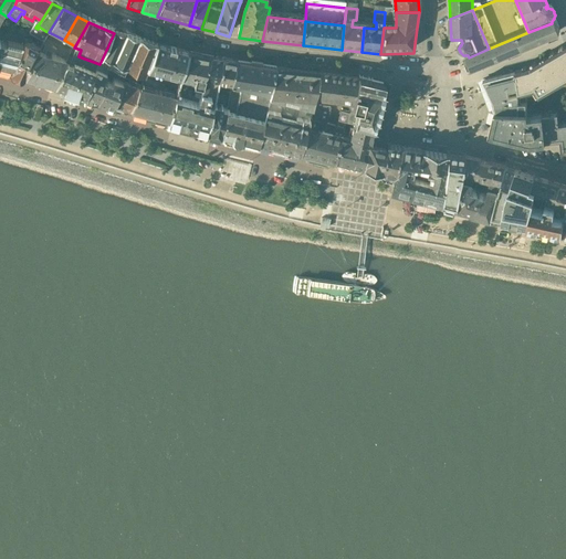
[(469,57),(467,59),(472,73),(561,37),(554,22),(552,23),(528,32),(489,49),(469,57)]
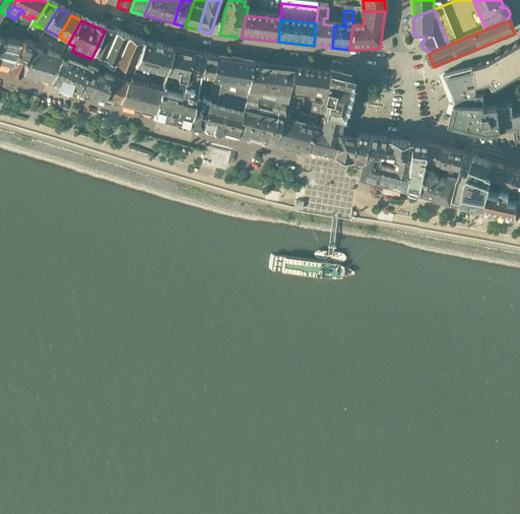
[(39,34),(35,30),(36,29),(31,27),(27,34),(41,42),(47,30),(45,29),(42,28),(39,34)]
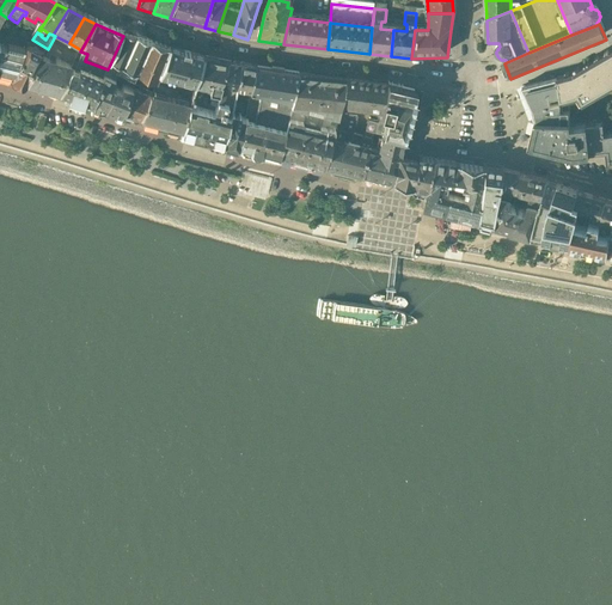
[(138,40),(123,36),(110,65),(108,69),(104,79),(114,83),(118,69),(123,71),(138,40)]
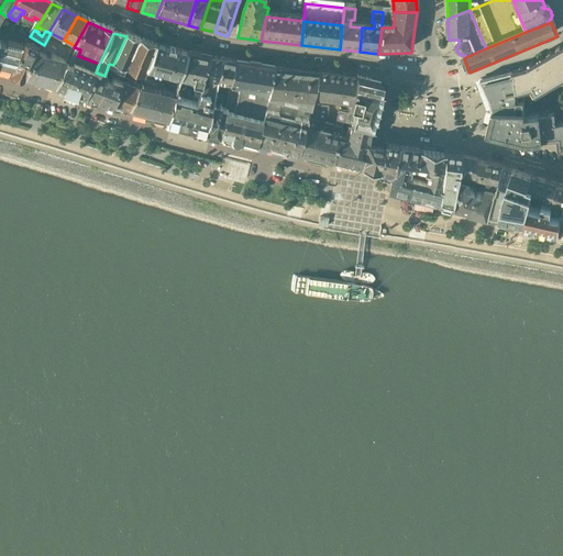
[(140,41),(127,36),(113,65),(125,70),(140,41)]
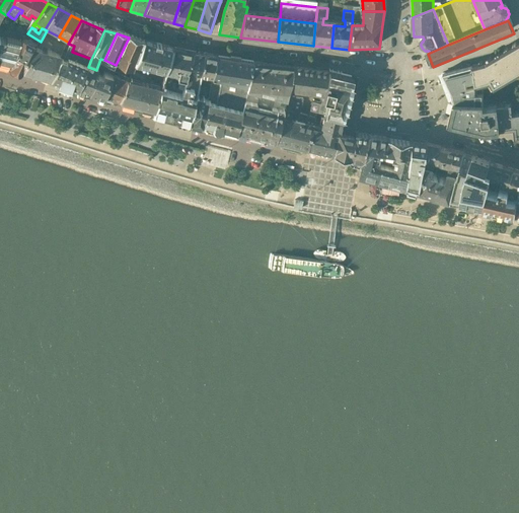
[(144,44),(129,38),(116,65),(124,69),(133,73),(144,44)]
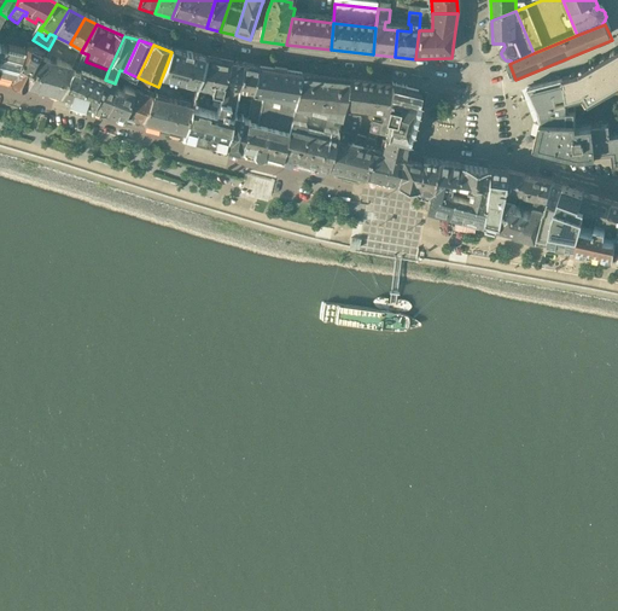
[(0,79),(11,82),(19,67),(24,56),(25,52),(9,48),(7,51),(5,50),(0,48),(0,79)]
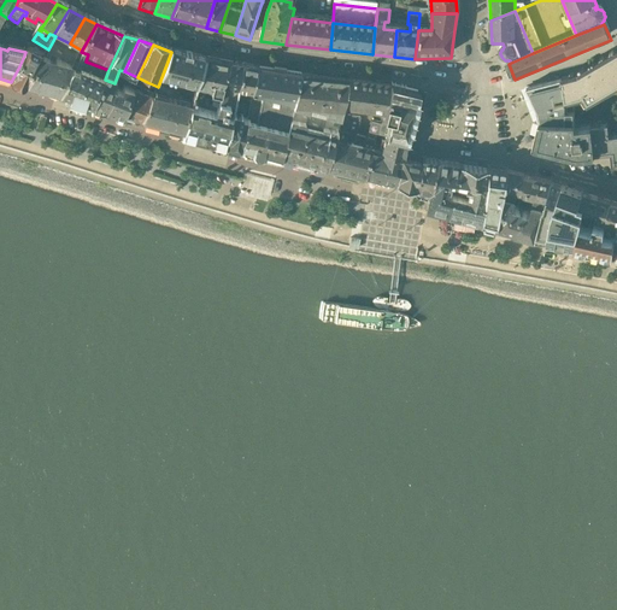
[(24,56),(19,66),(12,82),(11,82),(10,84),(22,89),(23,87),(27,89),(27,88),(42,59),(43,57),(37,54),(34,56),(33,51),(30,50),(27,52),(25,52),(24,56)]
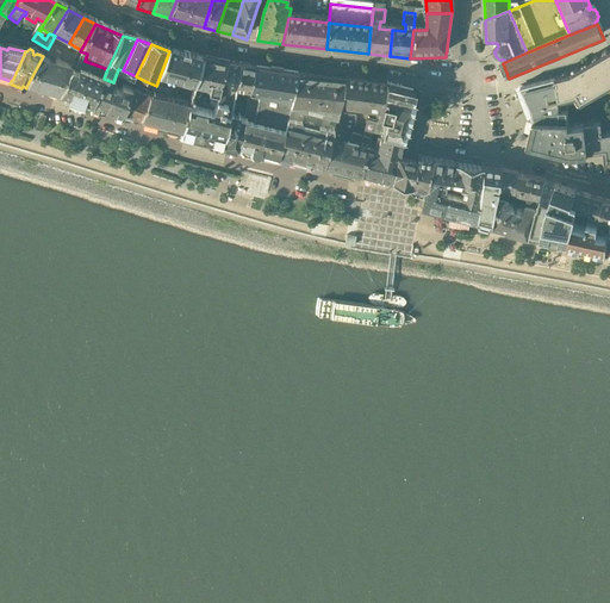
[(156,86),(155,88),(173,94),(176,78),(182,79),(198,84),(205,61),(205,60),(184,55),(169,51),(156,86)]
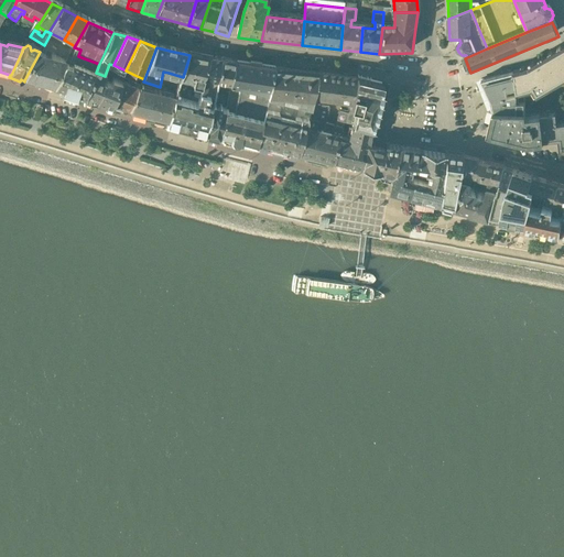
[(67,62),(39,54),(24,80),(39,87),(40,87),(40,86),(54,91),(64,68),(67,62)]
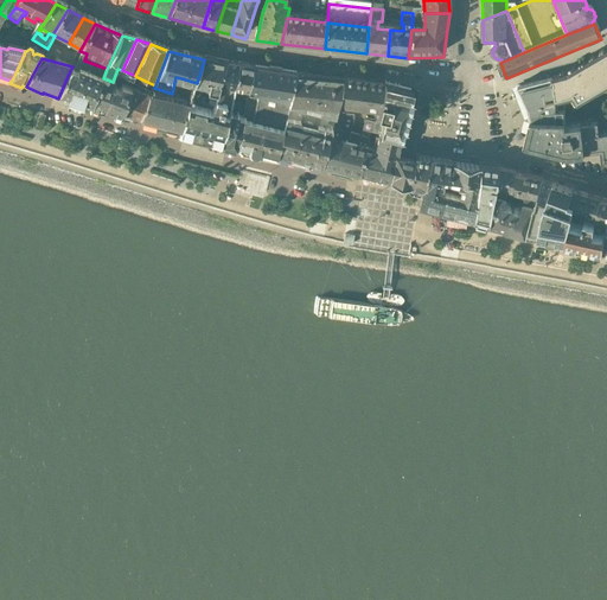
[(107,69),(84,61),(80,70),(72,66),(69,74),(58,99),(90,109),(91,108),(103,78),(107,69)]
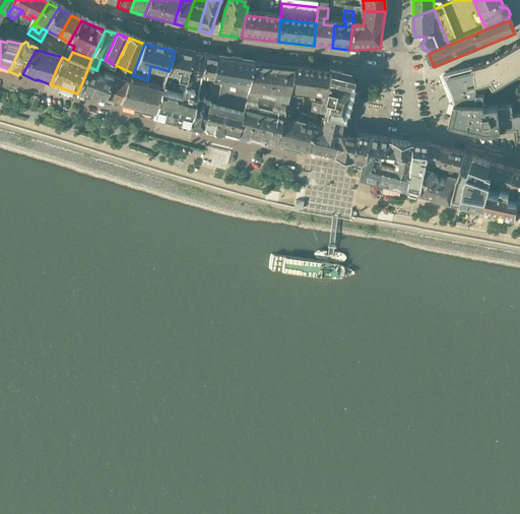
[(168,74),(167,78),(172,79),(187,83),(189,74),(195,56),(175,52),(169,71),(168,74)]
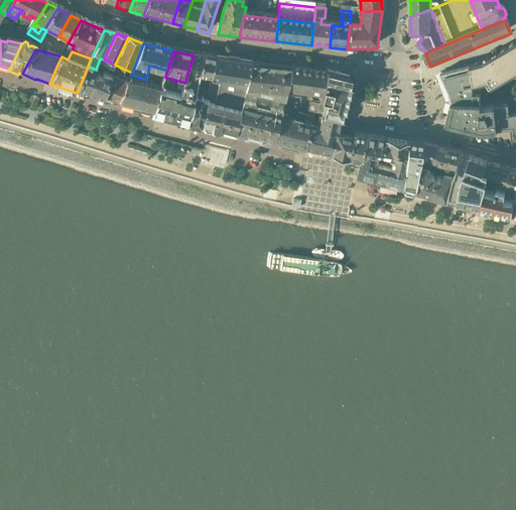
[(515,51),(485,70),(477,70),(477,69),(475,69),(475,70),(470,71),(474,91),(475,91),(480,91),(480,94),(492,90),(492,91),(515,76),(515,51)]
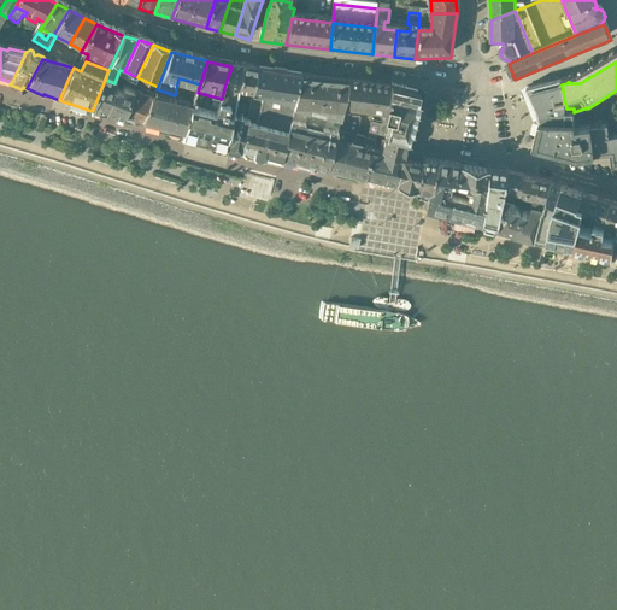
[(244,69),(231,66),(224,88),(222,99),(221,104),(230,105),(235,106),(239,91),(244,69)]
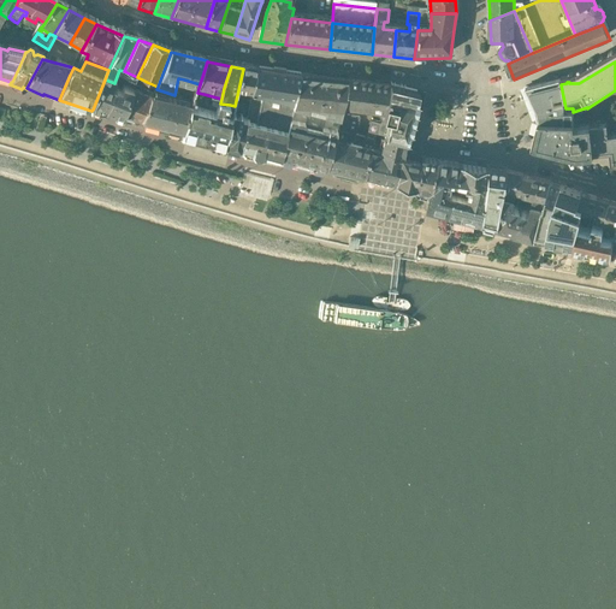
[(258,71),(243,69),(238,90),(253,94),(258,71)]
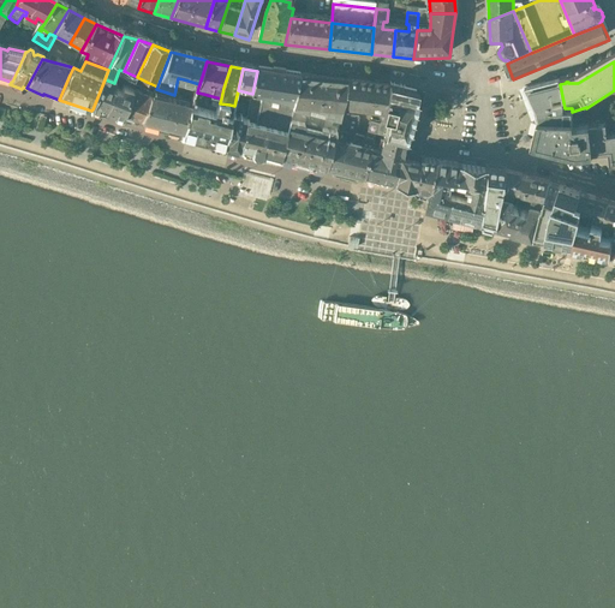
[(285,75),(258,71),(251,105),(292,114),(300,77),(285,75)]
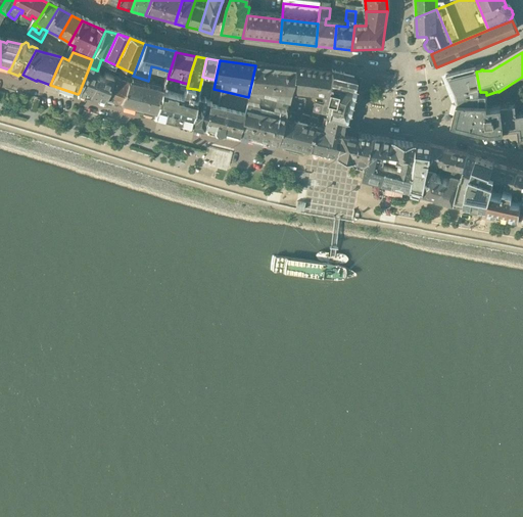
[(297,69),(255,65),(248,97),(288,105),(291,93),(297,69)]
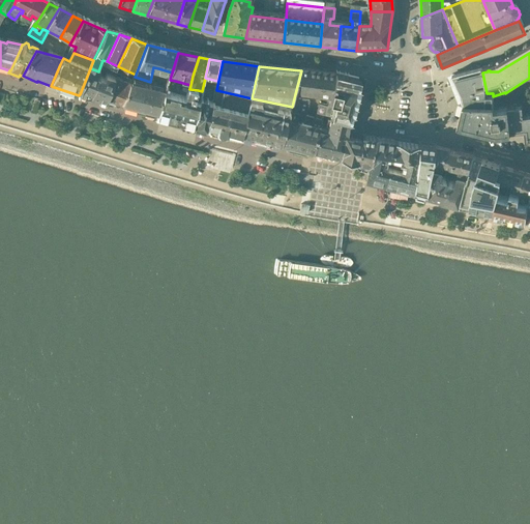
[(98,71),(90,68),(80,94),(91,98),(92,96),(99,78),(96,77),(98,71)]
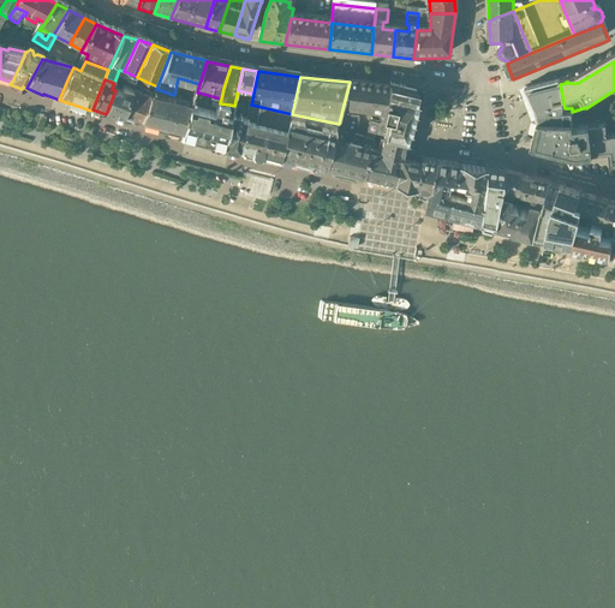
[(157,87),(147,82),(145,84),(149,87),(145,94),(153,97),(156,89),(157,87)]
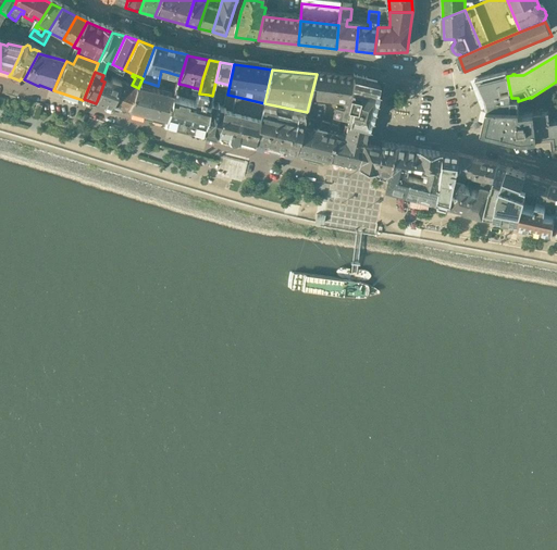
[(353,79),(317,74),(310,99),(318,100),(325,101),(325,102),(331,102),(346,104),(345,107),(346,107),(353,79)]
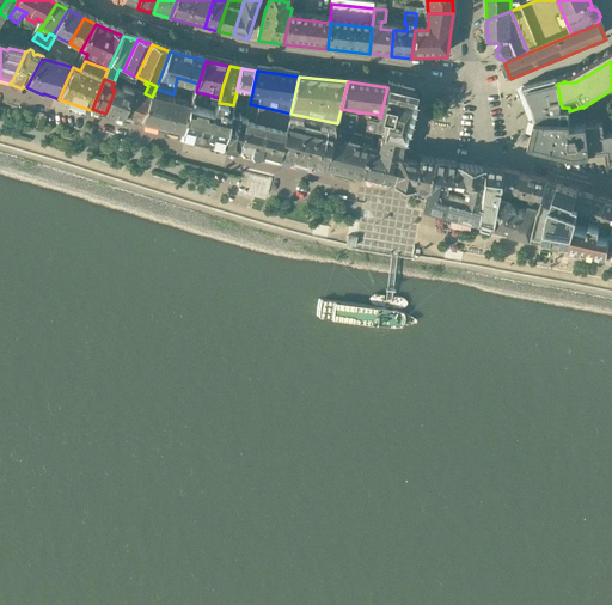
[(557,84),(522,92),(532,114),(536,124),(570,126),(570,115),(569,115),(569,111),(569,108),(563,108),(562,108),(557,84)]
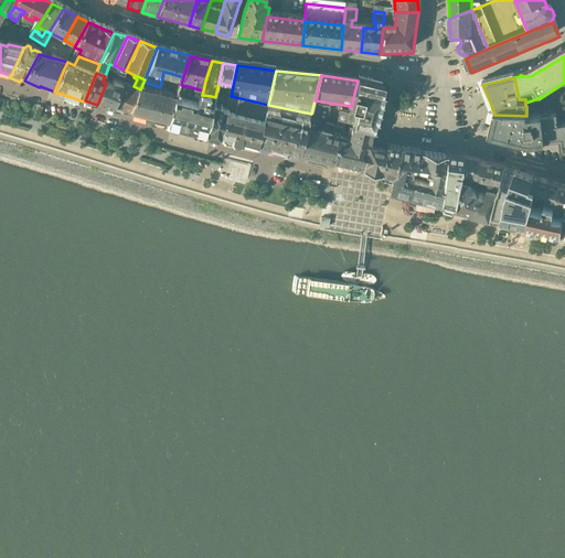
[(124,85),(114,81),(112,85),(106,83),(98,103),(115,108),(123,85),(124,85)]
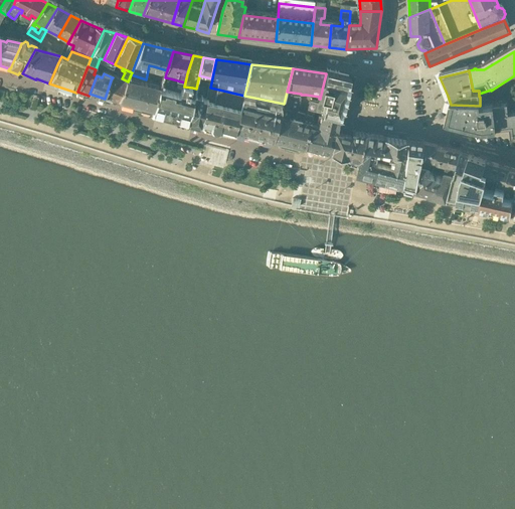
[(350,79),(326,73),(320,99),(319,99),(318,106),(316,114),(321,115),(340,120),(340,119),(350,79)]
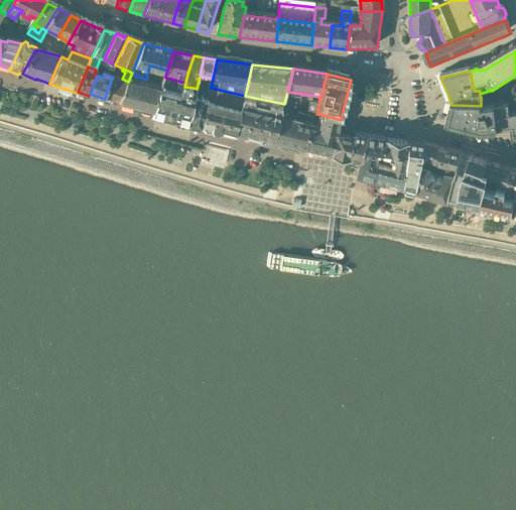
[(113,78),(112,78),(105,99),(119,103),(127,84),(118,80),(113,78)]
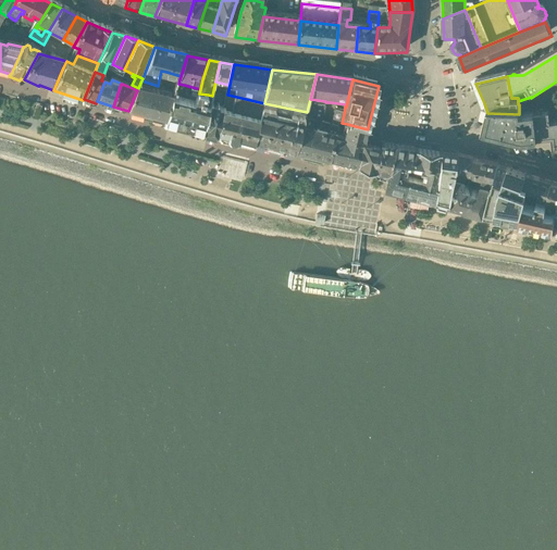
[(184,85),(178,84),(176,90),(175,90),(174,95),(182,97),(184,85)]
